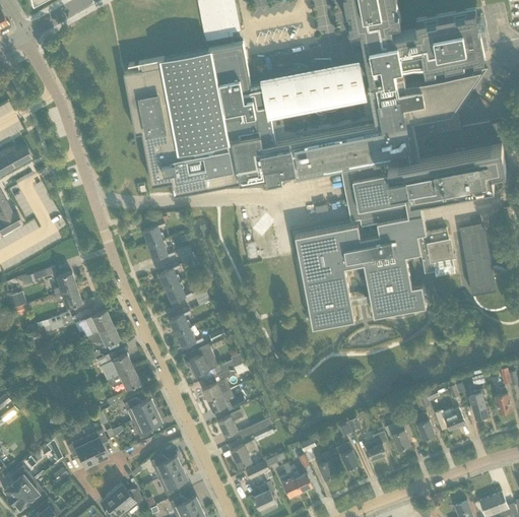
[(164,61),(163,59),(137,64),(138,70),(123,73),(135,134),(140,133),(151,186),(172,182),(174,195),(266,178),(267,182),(282,179),(281,173),(293,171),(294,177),(349,167),(361,228),(376,224),(379,236),(359,240),(355,225),(294,238),(310,322),(311,329),(354,321),(344,268),(361,265),(364,265),(373,318),(425,308),(420,287),(410,288),(404,257),(417,255),(420,254),(425,274),(436,272),(437,278),(455,274),(448,238),(447,231),(444,232),(426,235),(420,206),(419,204),(418,196),(494,181),(495,181),(493,173),(493,170),(506,167),(498,123),(500,122),(461,129),(459,122),(457,112),(467,98),(465,97),(462,94),(479,70),(405,84),(403,75),(484,60),(474,10),(415,21),(417,31),(392,36),(391,25),(400,23),(395,0),(343,0),(350,34),(361,31),(366,61),(363,61),(363,60),(358,60),(359,65),(354,66),(332,70),(330,60),(322,60),(314,60),(316,73),(309,75),(309,74),(308,74),(308,73),(308,72),(307,72),(307,71),(306,71),(306,70),(305,70),(304,70),(304,69),(303,69),(302,68),(301,68),(300,68),(299,68),(299,67),(298,67),(297,67),(296,67),(295,67),(295,68),(294,68),(293,68),(292,68),(290,69),(289,69),(289,70),(288,70),(287,70),(287,71),(286,71),(286,72),(285,72),(285,73),(285,74),(284,74),(284,75),(284,76),(283,76),(283,77),(283,78),(283,79),(282,79),(282,80),(254,85),(251,86),(242,44),(208,51),(208,53),(164,61)]
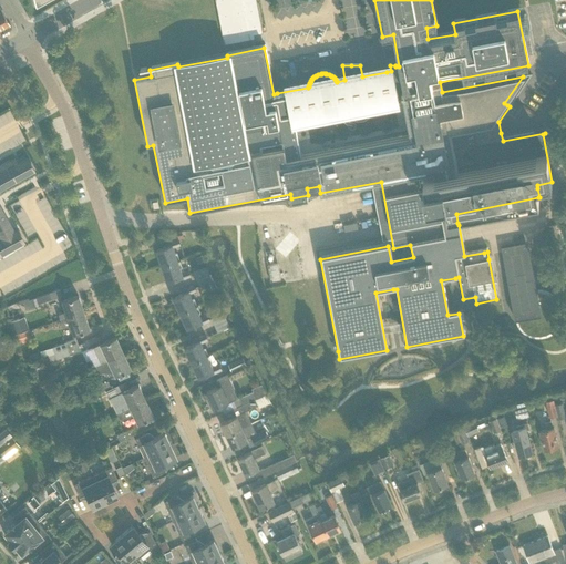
[(214,0),(224,48),(254,42),(253,38),(256,38),(261,37),(255,0),(214,0)]
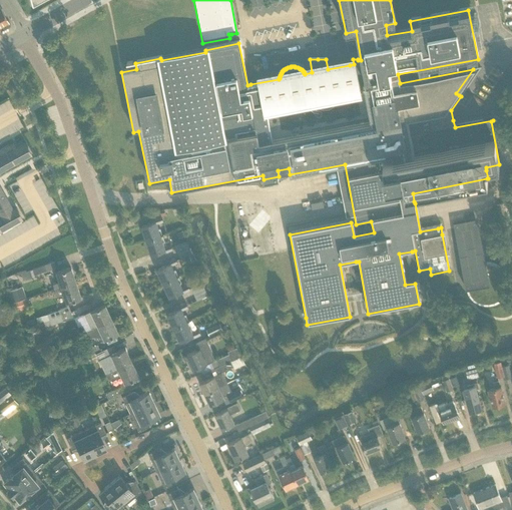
[(0,232),(21,221),(14,210),(12,212),(0,191),(0,172),(30,157),(23,145),(15,150),(12,146),(8,148),(8,147),(0,151),(0,152),(0,232)]
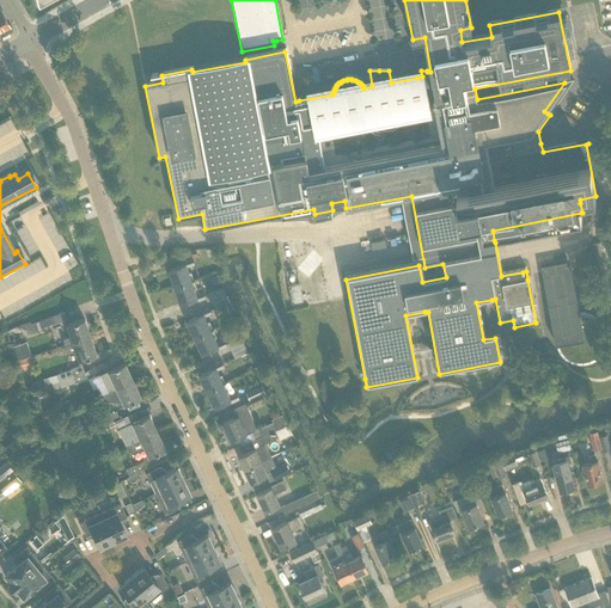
[(169,272),(175,289),(190,283),(187,270),(194,268),(191,262),(178,265),(179,269),(169,272)]
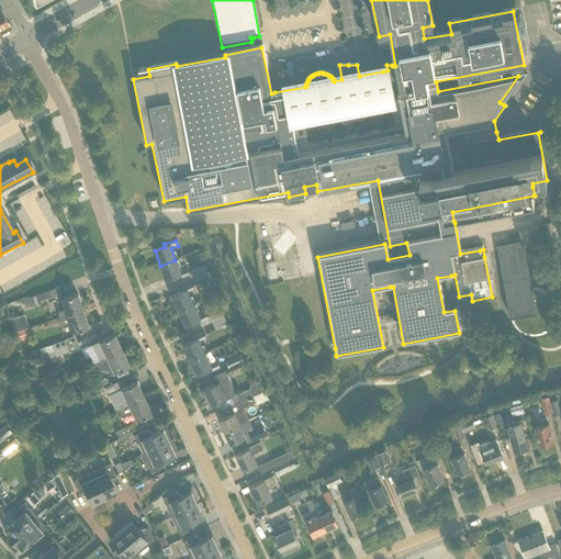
[(538,291),(533,291),(531,284),(529,277),(528,269),(524,270),(520,271),(516,244),(496,247),(509,316),(511,320),(513,320),(514,320),(516,324),(520,330),(524,332),(525,333),(531,334),(537,334),(542,333),(548,330),(552,325),(554,320),(556,313),(554,308),(552,302),(549,298),(545,293),(538,291)]
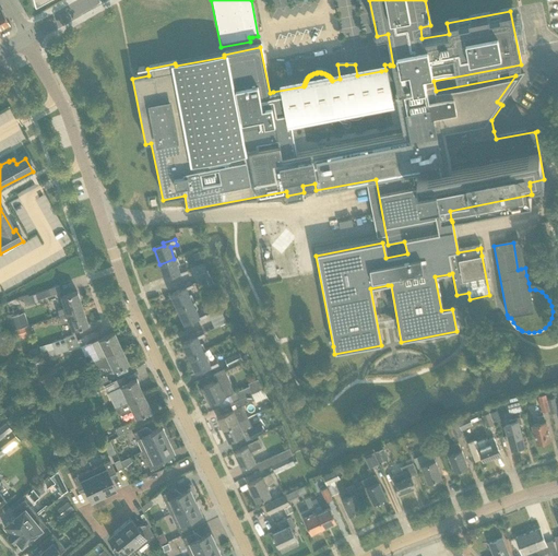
[(178,272),(174,259),(159,264),(164,280),(174,278),(175,280),(188,275),(186,270),(178,272)]
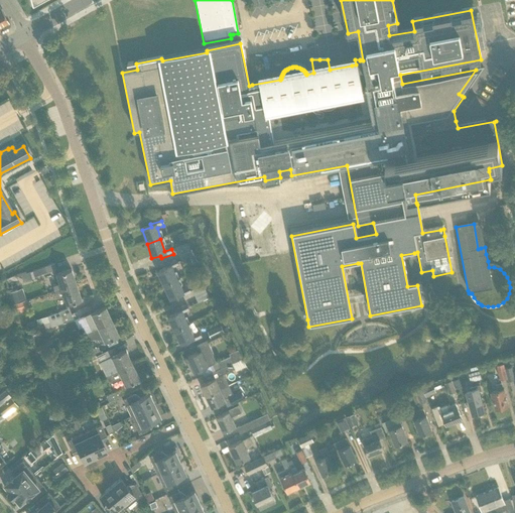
[(175,250),(181,263),(192,258),(186,245),(184,246),(175,250)]
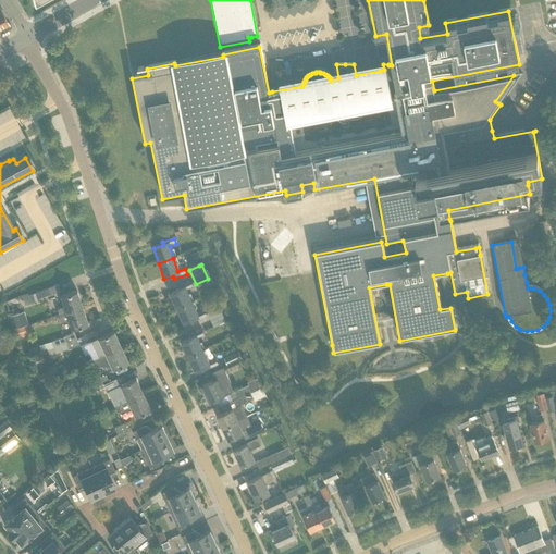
[(170,295),(176,310),(190,304),(185,292),(193,288),(190,283),(178,288),(178,291),(170,295)]
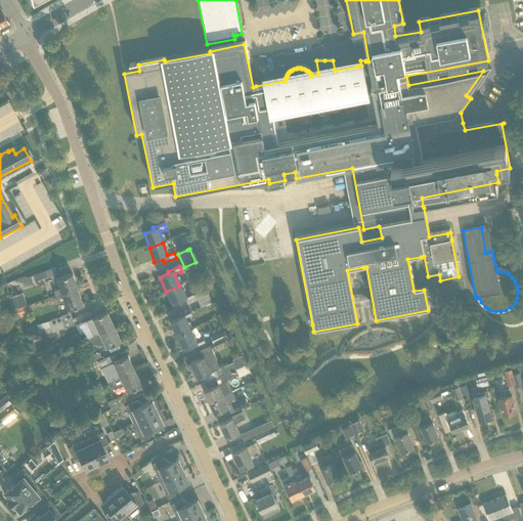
[(54,270),(44,273),(46,279),(56,276),(54,270)]
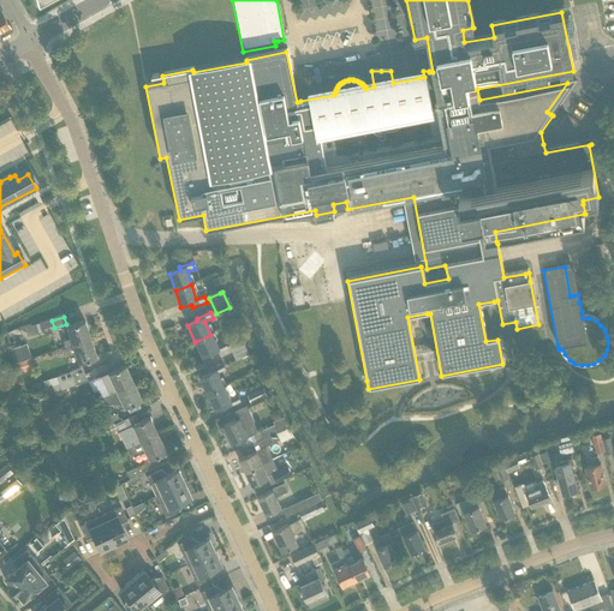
[(40,334),(54,328),(52,321),(24,331),(27,340),(40,335),(40,334)]
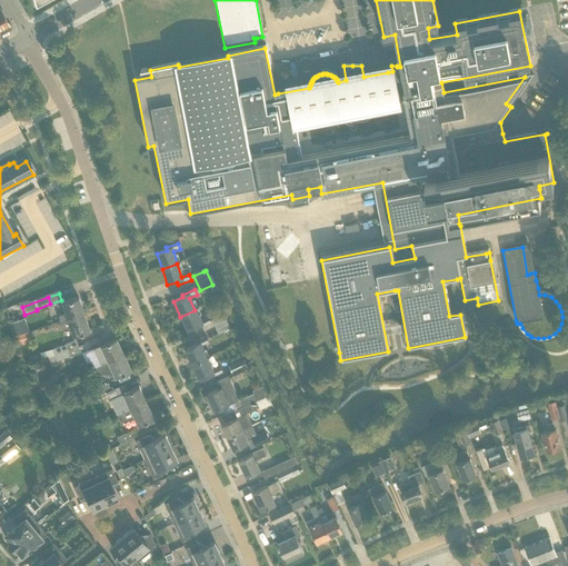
[(58,320),(59,325),(81,317),(78,309),(80,309),(77,299),(60,305),(65,318),(58,320)]
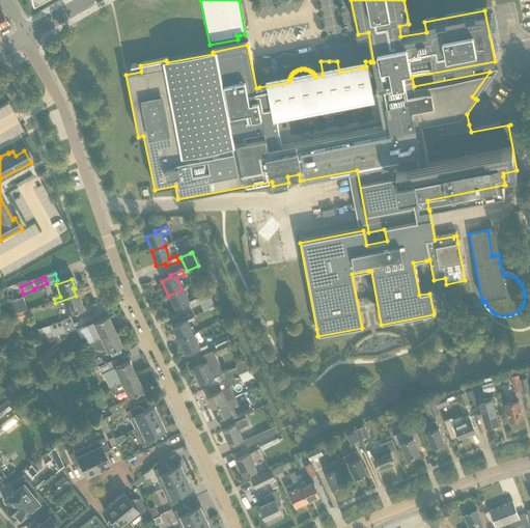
[(168,296),(175,309),(184,305),(186,308),(197,303),(194,298),(187,301),(182,289),(168,296)]
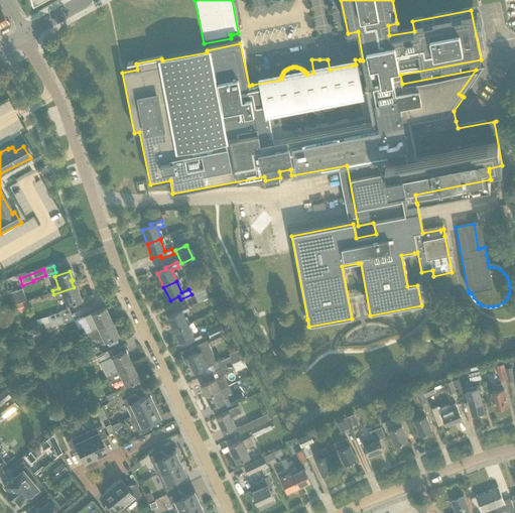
[(65,306),(81,301),(78,294),(76,294),(74,287),(53,294),(55,301),(62,299),(65,306)]
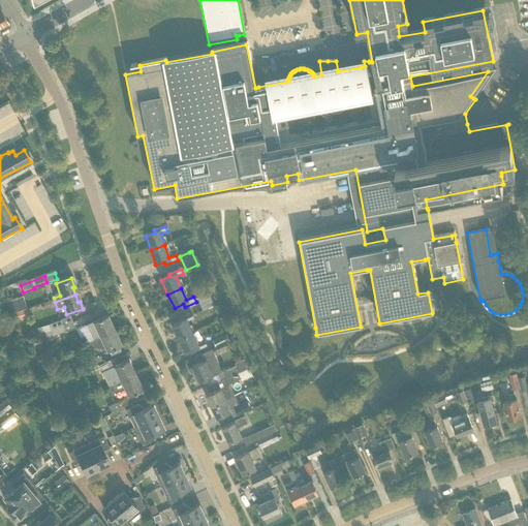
[(203,312),(213,307),(208,295),(197,300),(203,312)]
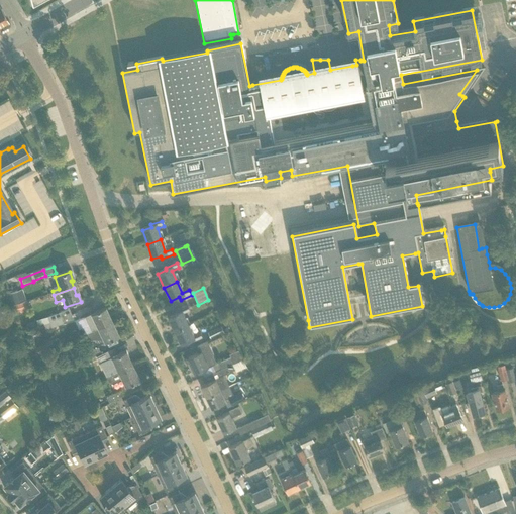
[(29,312),(27,304),(12,309),(15,317),(29,312)]
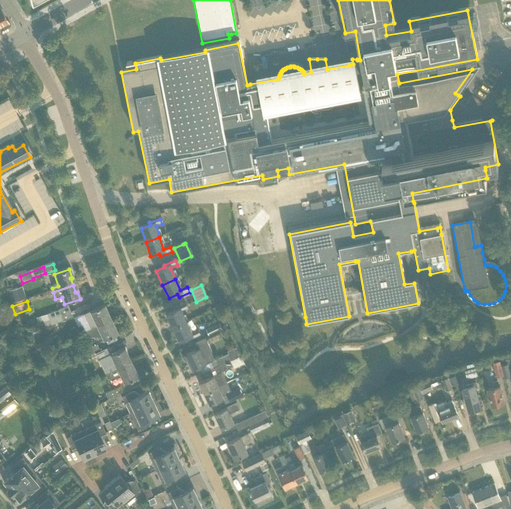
[(166,316),(173,330),(185,324),(180,313),(187,310),(184,305),(174,310),(175,312),(166,316)]
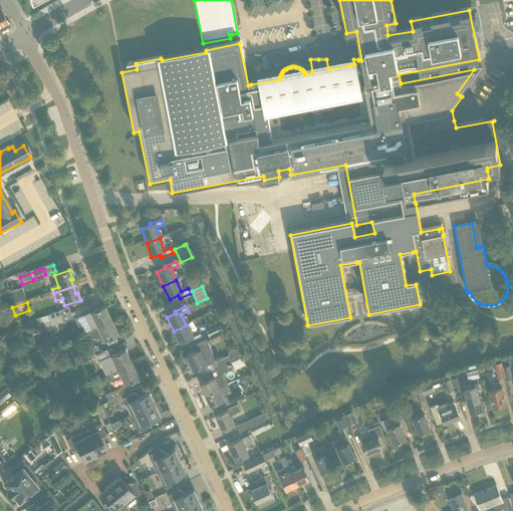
[(82,317),(89,331),(95,328),(108,323),(105,316),(107,315),(103,307),(89,314),(82,317)]
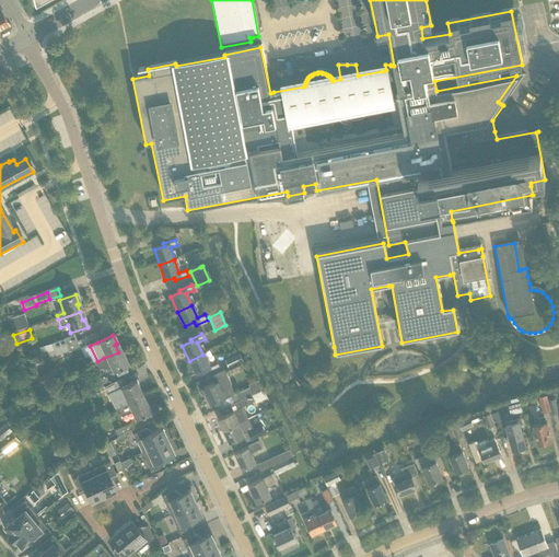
[(63,341),(50,346),(53,351),(66,347),(63,341)]
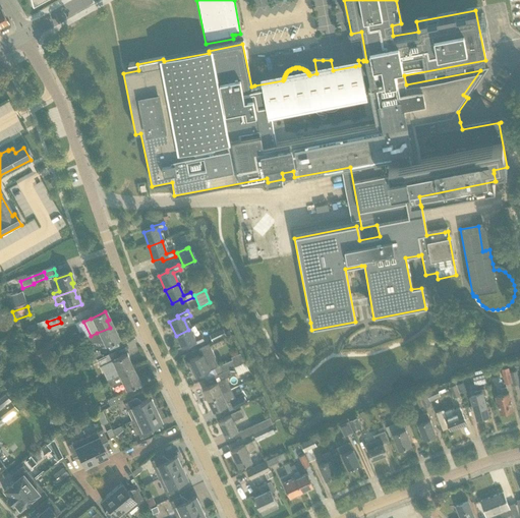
[(49,327),(51,332),(63,328),(61,323),(49,327)]
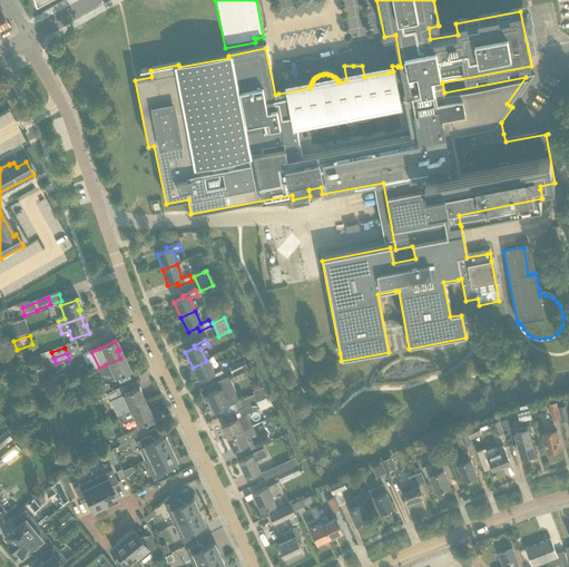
[(113,381),(130,373),(126,365),(124,367),(120,359),(106,364),(99,368),(92,371),(96,378),(110,378),(113,381)]
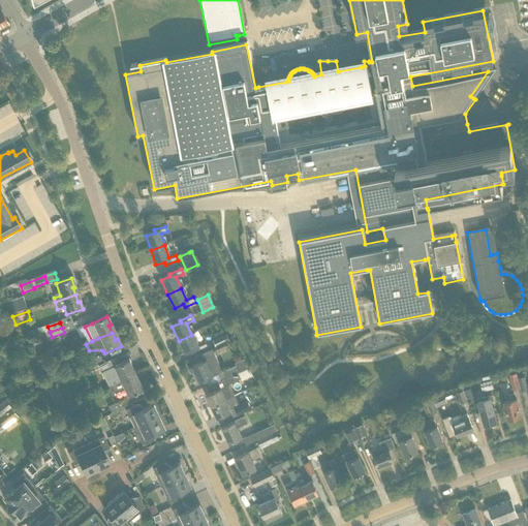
[(179,341),(185,354),(193,350),(195,353),(207,348),(204,343),(197,346),(191,335),(179,341)]
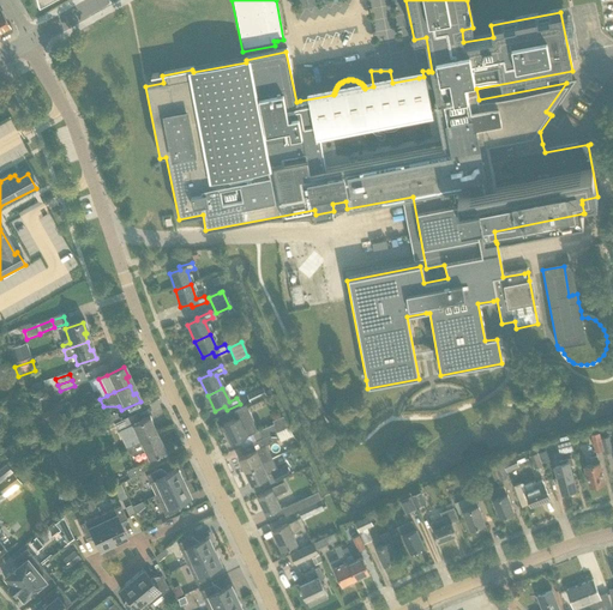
[(262,391),(246,398),(250,406),(265,399),(262,391)]
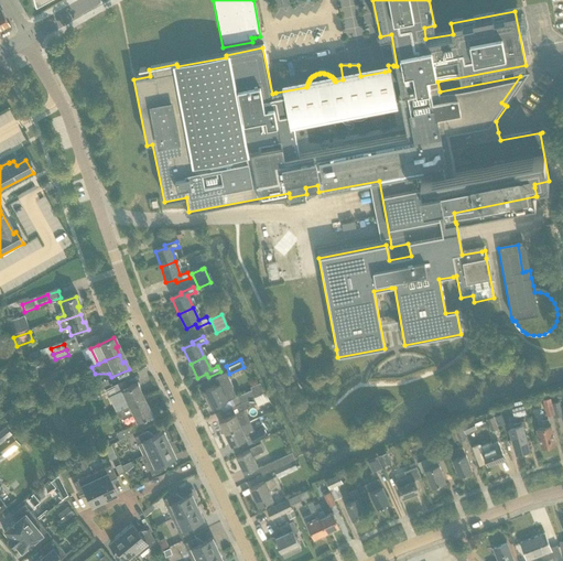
[(217,407),(222,414),(240,406),(253,399),(263,395),(259,386),(250,390),(251,392),(239,398),(235,400),(230,390),(231,389),(226,376),(216,380),(219,387),(204,394),(212,409),(217,407)]
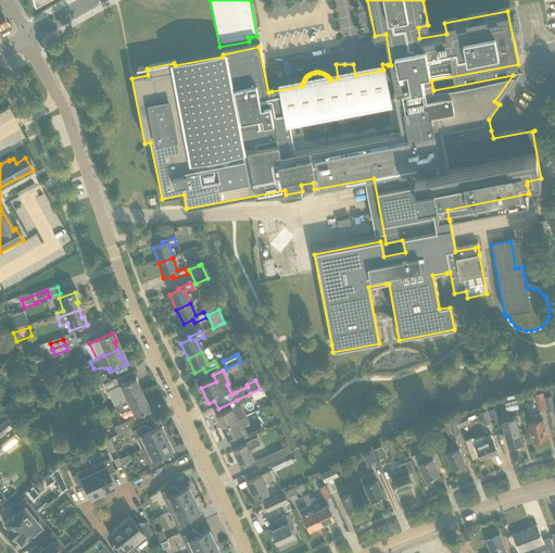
[(91,390),(106,384),(104,378),(89,385),(91,390)]
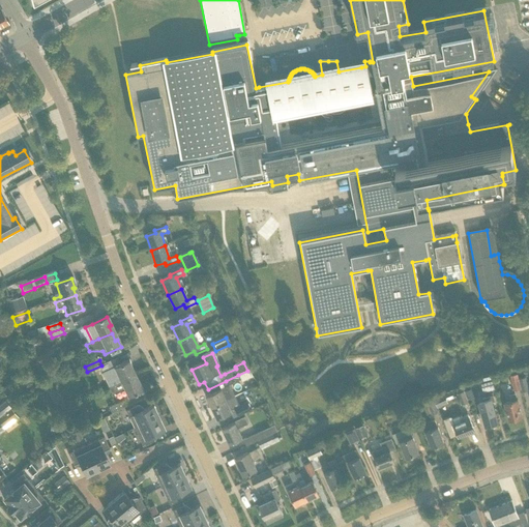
[(119,367),(101,375),(109,389),(120,384),(120,383),(133,378),(129,371),(131,370),(128,362),(119,367)]
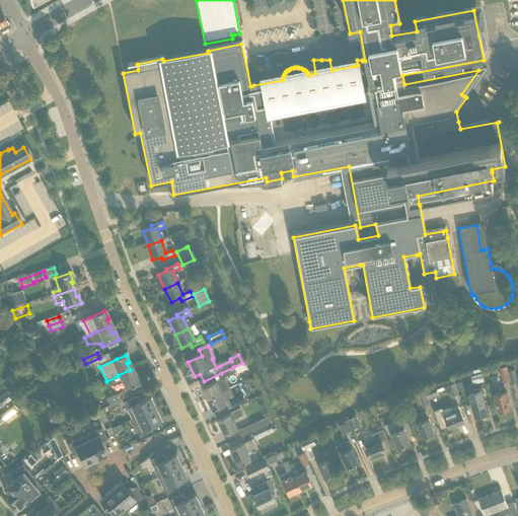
[(207,387),(201,389),(207,400),(220,394),(225,392),(229,390),(223,379),(236,373),(233,367),(221,373),(204,381),(207,387)]
